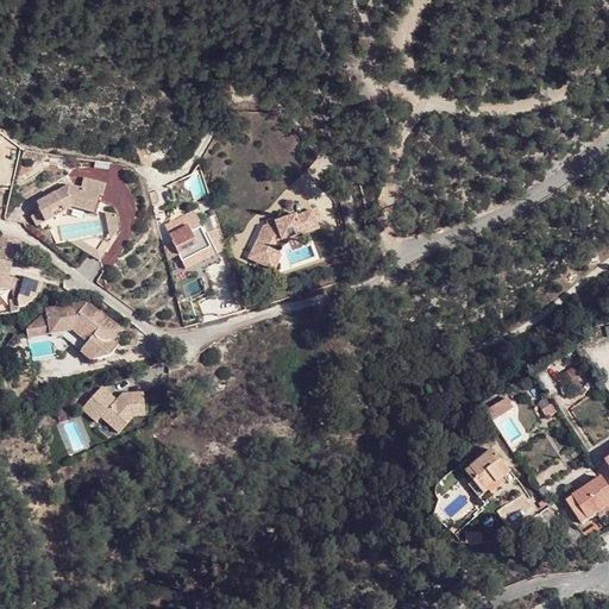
[(74,208),(93,213),(98,198),(102,199),(105,188),(86,183),(83,193),(69,189),(54,196),(37,205),(45,223),(55,218),(50,211),(60,206),(63,214),(74,208)]
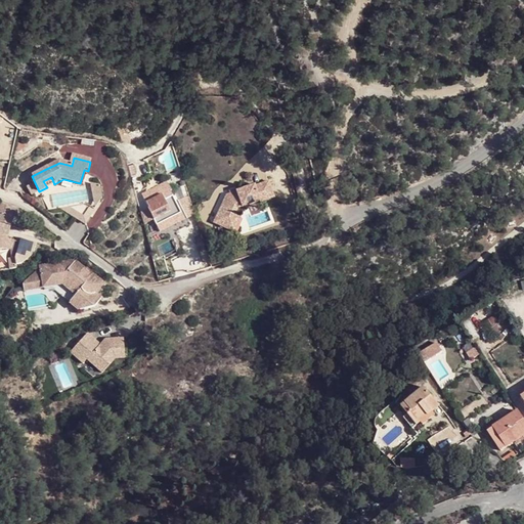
[(43,181),(47,187),(54,184),(51,177),(43,181)]
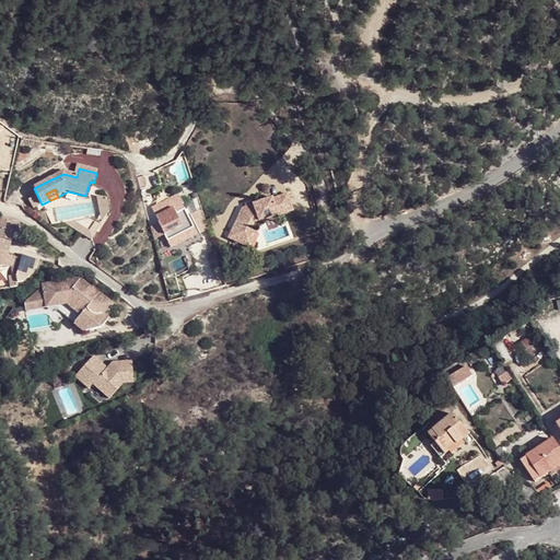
[(242,207),(225,234),(238,242),(247,228),(251,220),(255,219),(255,220),(273,213),(275,214),(290,209),(284,191),(269,197),(268,196),(248,203),(249,205),(242,207)]
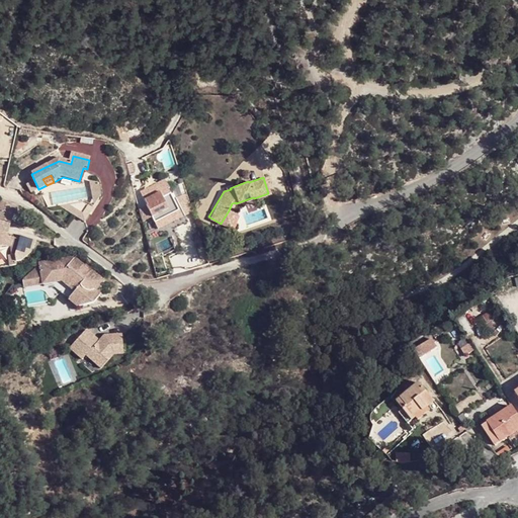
[(30,193),(38,189),(34,181),(26,185),(30,193)]
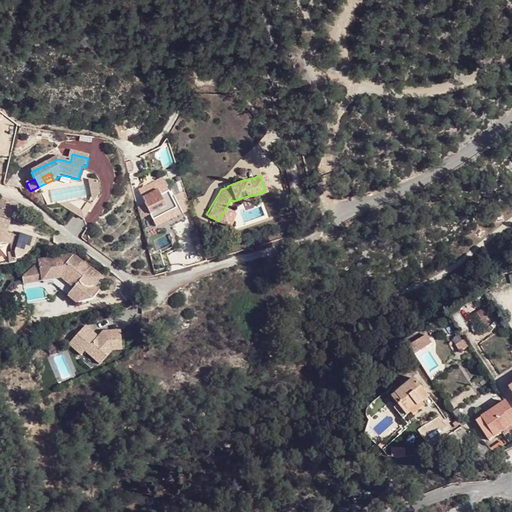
[(98,197),(98,180),(89,180),(90,197),(98,197)]
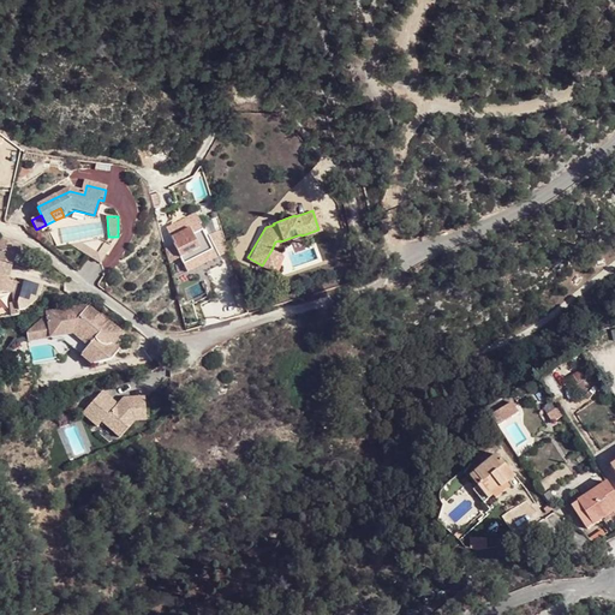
[(190,272),(201,267),(220,258),(214,248),(209,249),(202,233),(193,238),(189,226),(184,228),(183,225),(173,230),(173,232),(168,234),(171,240),(172,239),(175,246),(173,248),(186,274),(190,272)]
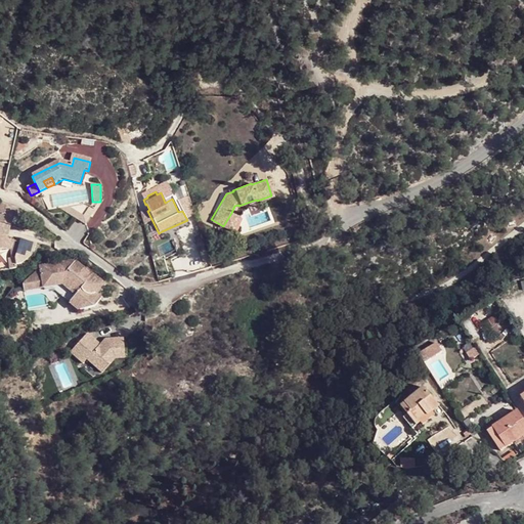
[(0,222),(12,225),(14,217),(16,217),(18,210),(0,204),(0,214),(0,222)]
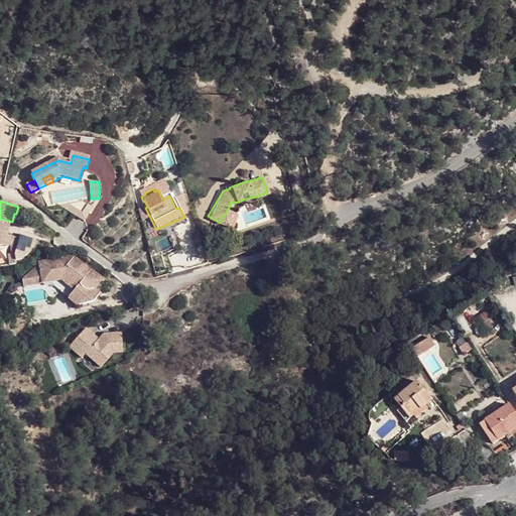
[(228,210),(220,223),(226,227),(234,213),(228,210)]
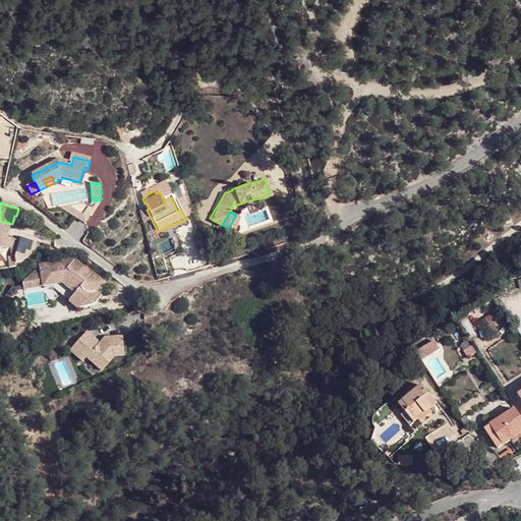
[(0,221),(0,231),(9,234),(12,224),(0,221)]
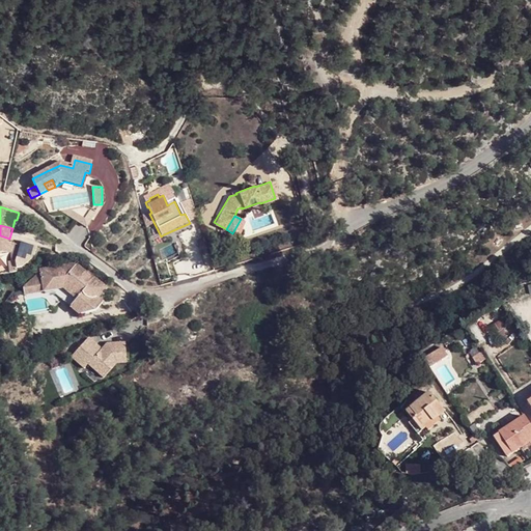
[(9,239),(0,235),(0,255),(12,253),(16,243),(9,241),(9,239)]
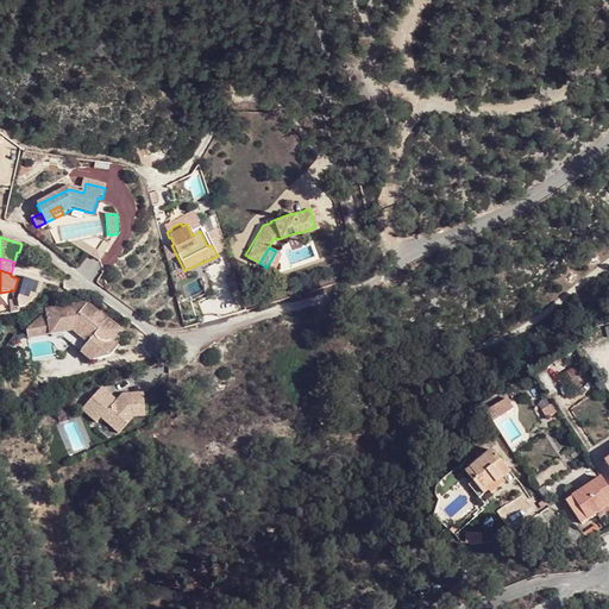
[(83,305),(42,318),(45,330),(57,326),(60,333),(69,331),(75,336),(85,343),(81,347),(95,359),(108,356),(114,346),(107,340),(106,343),(105,343),(104,343),(102,344),(99,341),(105,333),(111,338),(118,330),(95,313),(94,313),(83,305)]
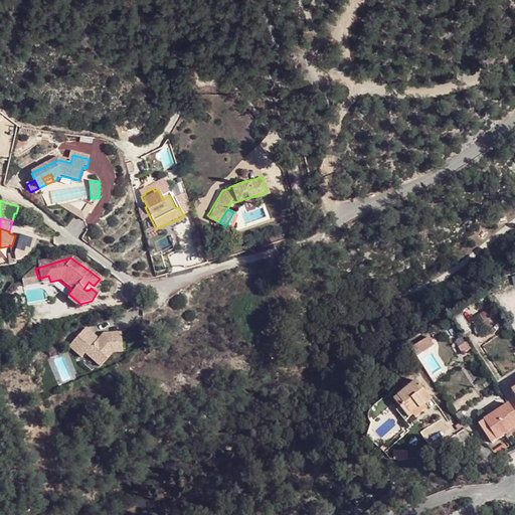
[(19,292),(50,282),(48,276),(38,279),(35,269),(18,287),(19,292)]
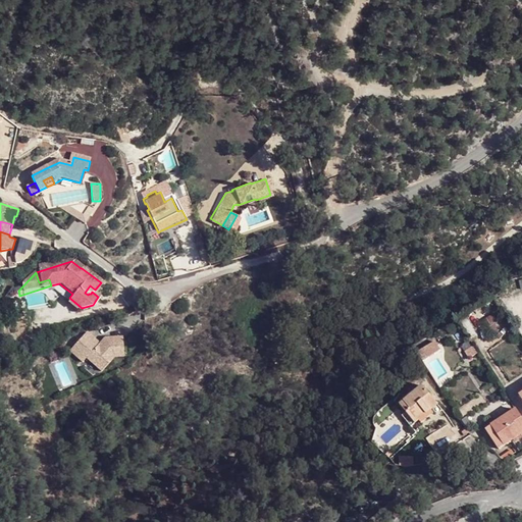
[(72,294),(64,288),(58,296),(77,310),(82,308),(69,298),(72,294)]
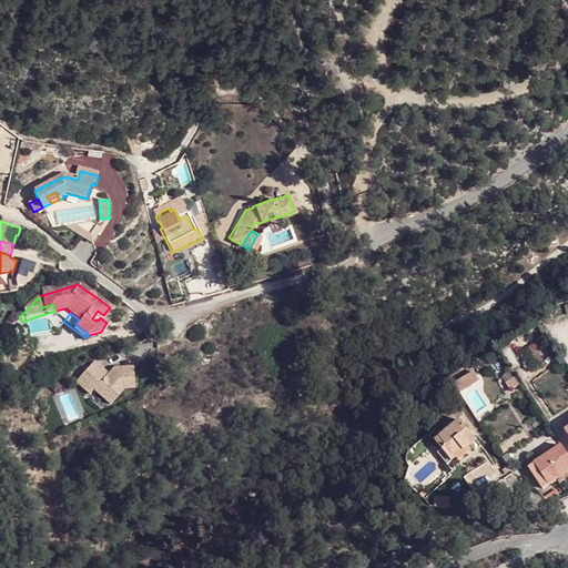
[(94,359),(75,381),(89,393),(93,388),(109,404),(124,387),(134,387),(133,366),(114,367),(109,373),(94,359)]
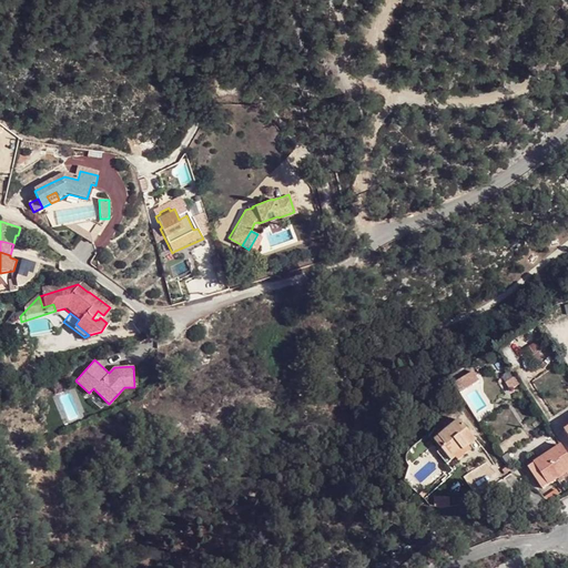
[(514,377),(511,374),(501,379),(505,384),(514,377)]
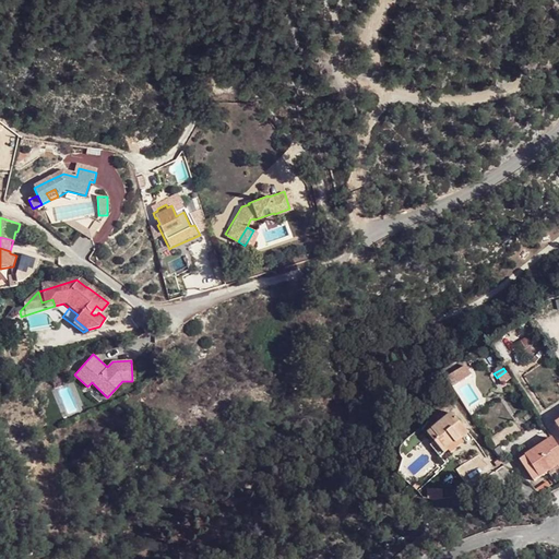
[(448,383),(454,393),(473,380),(467,370),(448,383)]
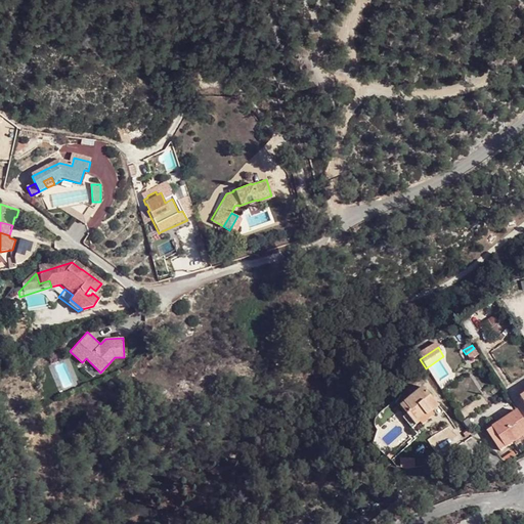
[(477,351),(474,348),(466,354),(468,357),(477,351)]
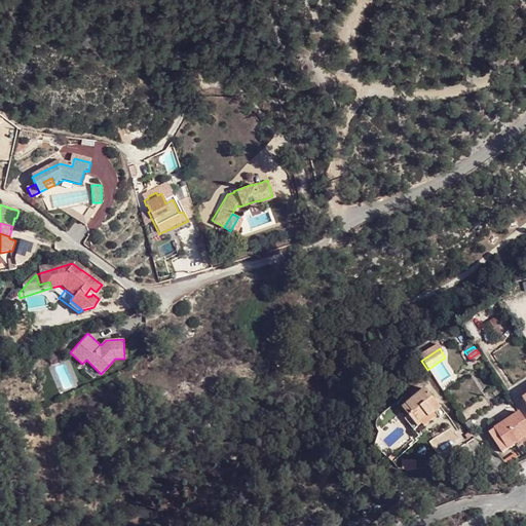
[(82,367),(94,377),(98,373),(86,363),(82,367)]
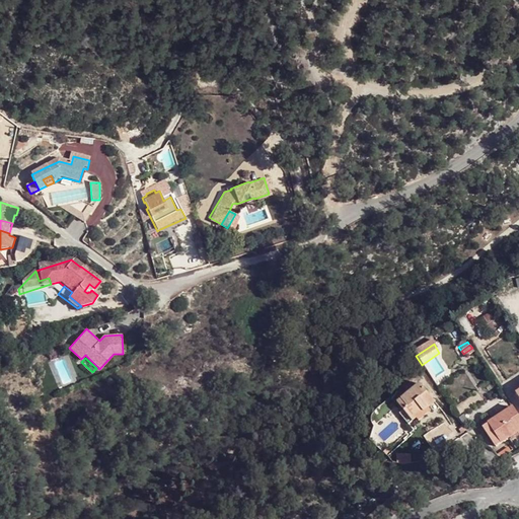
[(416,419),(428,410),(435,403),(420,384),(395,403),(402,413),(412,423),(416,419)]
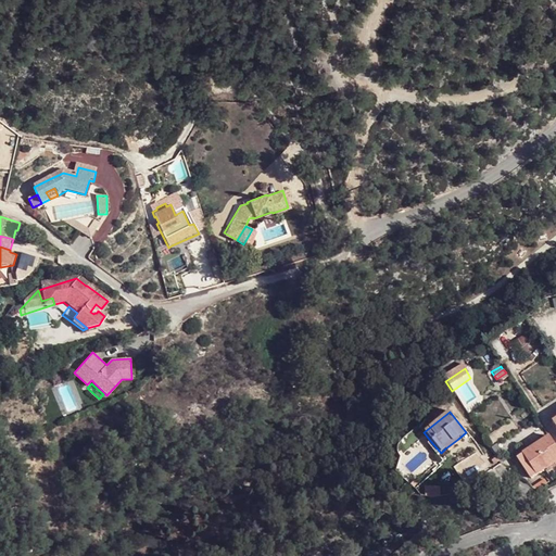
[(548,437),(545,433),(536,440),(520,451),(519,447),(512,452),(529,480),(536,476),(522,454),(548,437)]
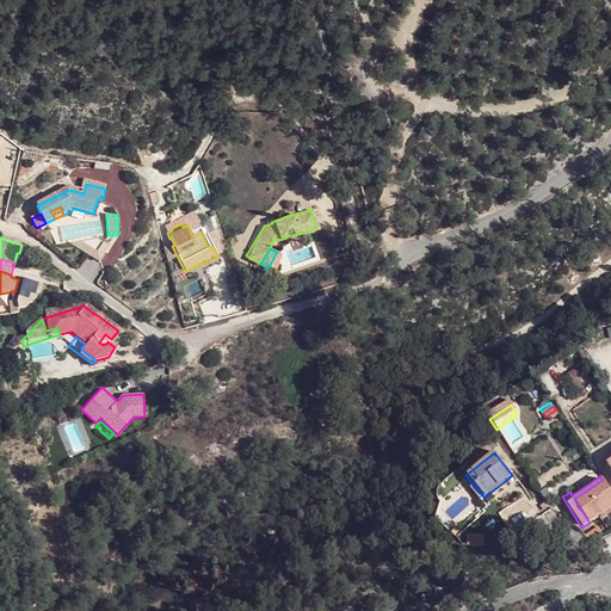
[(572,495),(590,483),(587,480),(571,492),(572,495)]
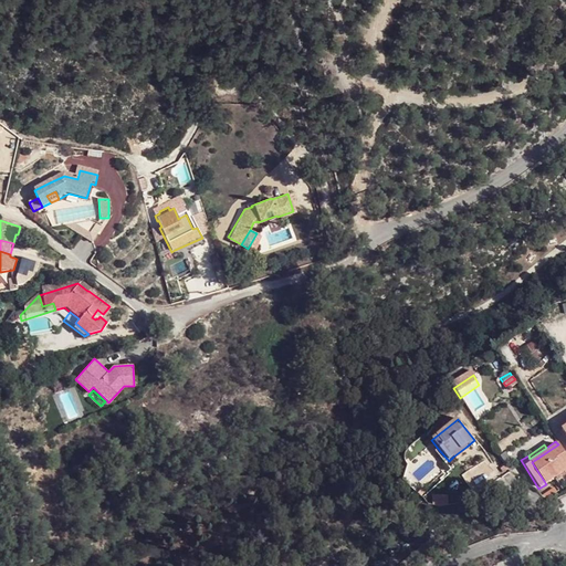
[(564,473),(565,474),(565,456),(558,444),(532,462),(546,484),(556,478),(564,473)]
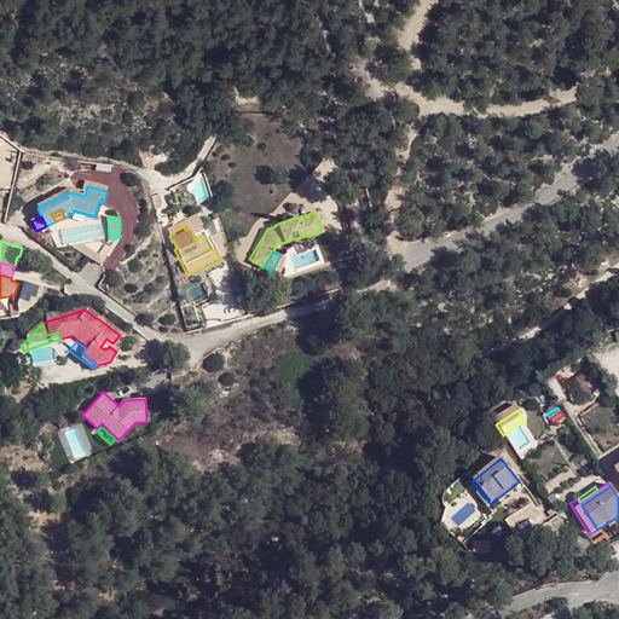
[(510,489),(496,499),(498,503),(514,491),(510,489)]
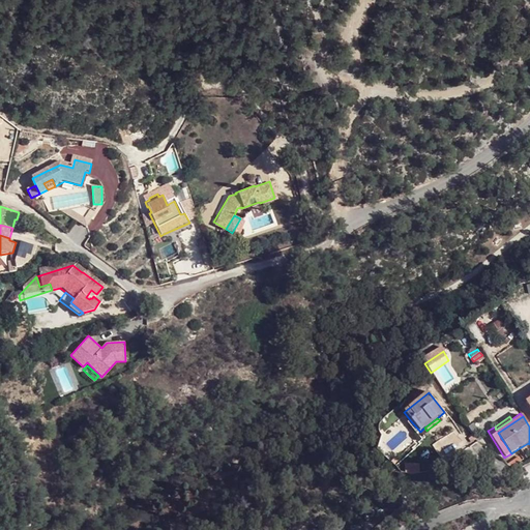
[(420,432),(411,421),(407,424),(416,435),(420,432)]
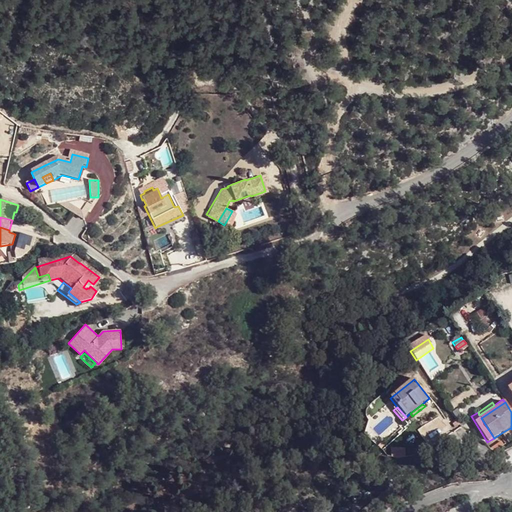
[(387,450),(401,446),(399,439),(385,443),(387,450)]
